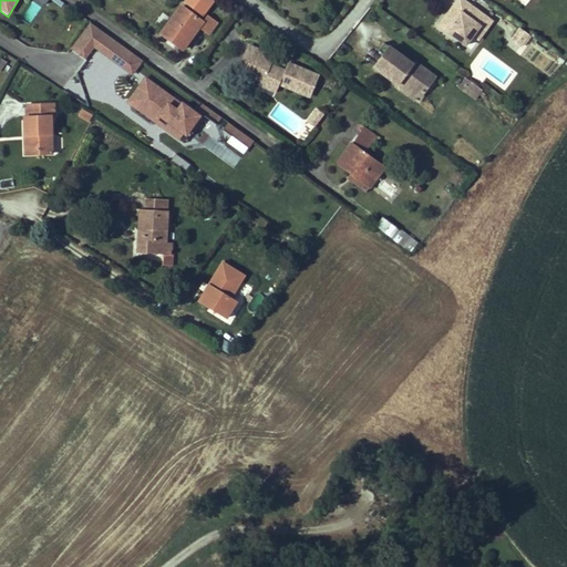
[(485,30),(492,21),(463,0),(457,0),(453,7),(455,8),(451,14),(449,13),(439,26),(460,40),(466,31),(473,35),(480,27),(485,30)]
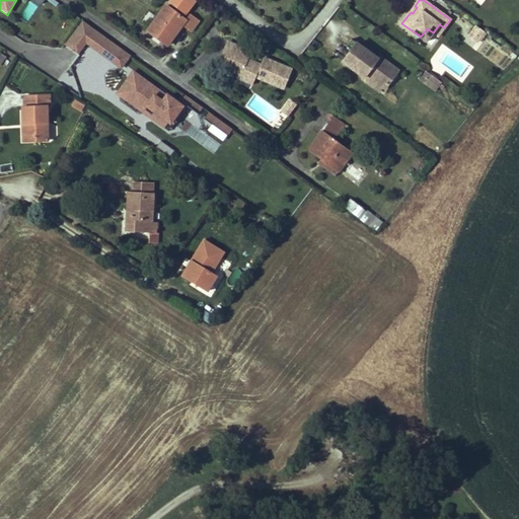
[(18,15),(27,21),(38,6),(28,1),(18,15)]
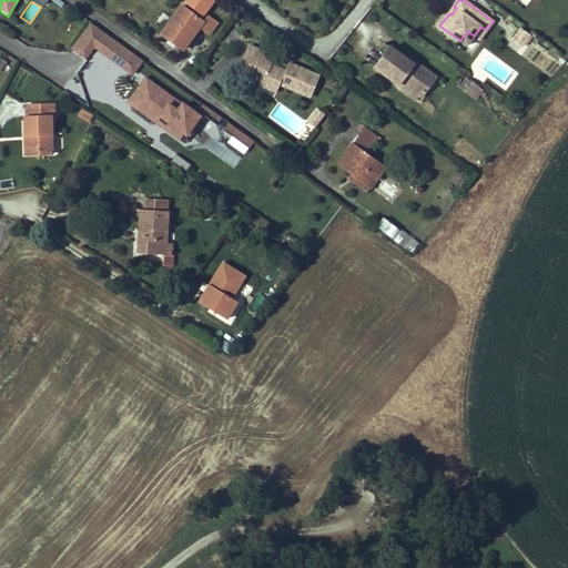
[(209,34),(217,22),(208,14),(203,21),(182,6),(164,30),(176,40),(174,43),(183,50),(200,27),(209,34)]
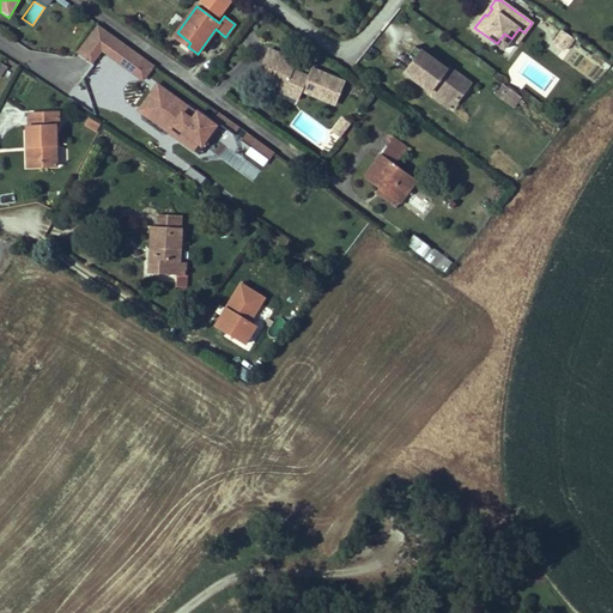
[(76,54),(95,65),(101,54),(145,80),(156,61),(93,25),(76,54)]
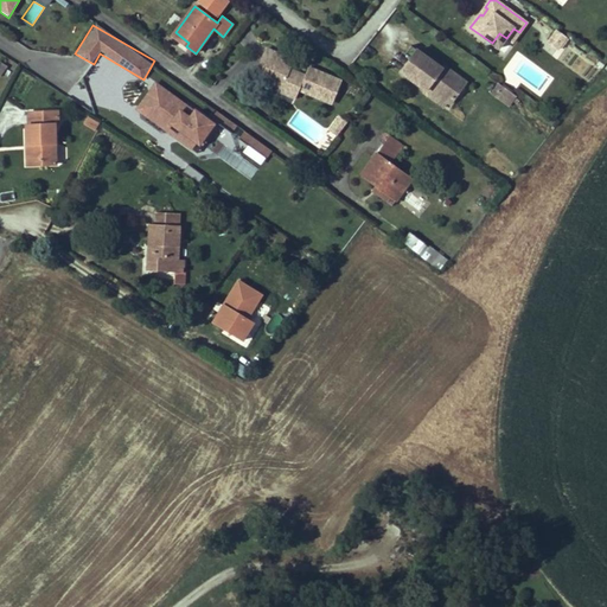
[(512,43),(519,32),(513,29),(506,38),(512,43)]
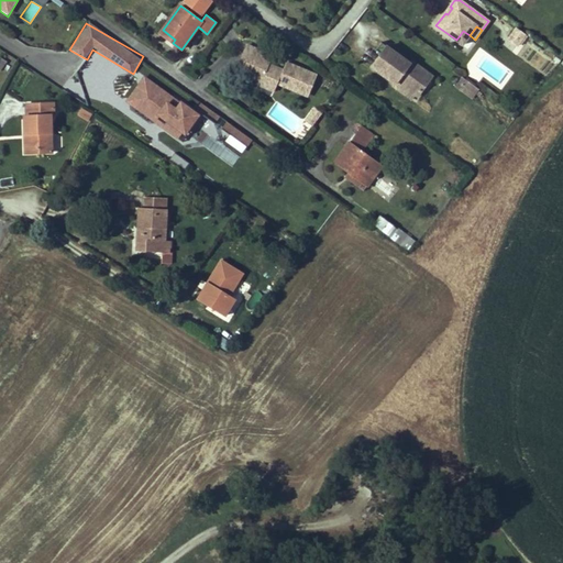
[(519,44),(526,34),(517,28),(508,39),(517,45),(519,44)]
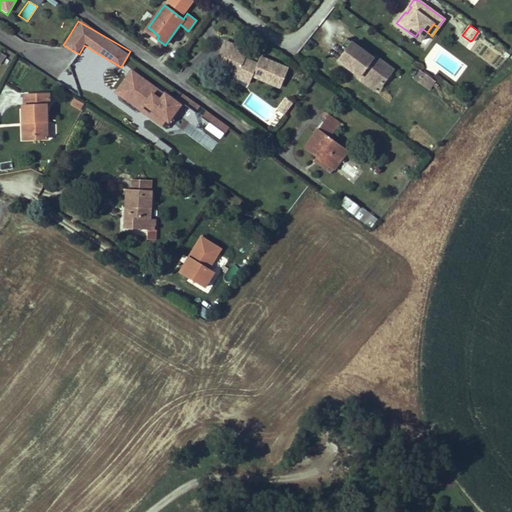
[(159,36),(148,27),(146,30),(157,39),(159,36)]
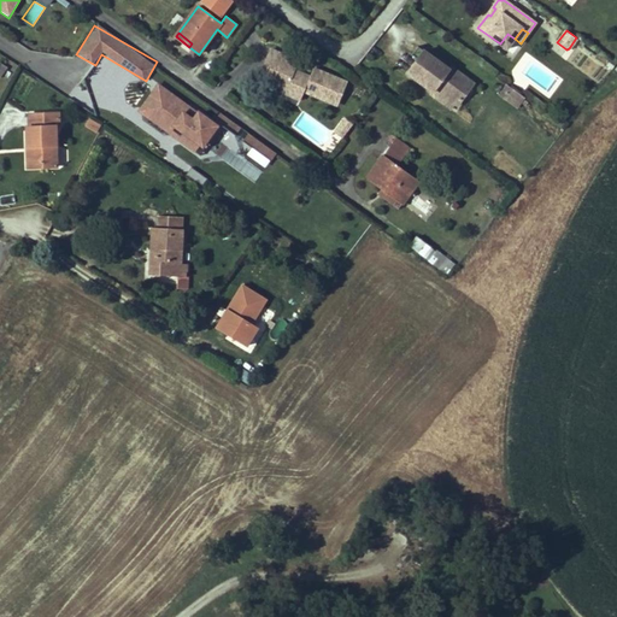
[(507,50),(515,39),(507,34),(500,43),(507,50)]
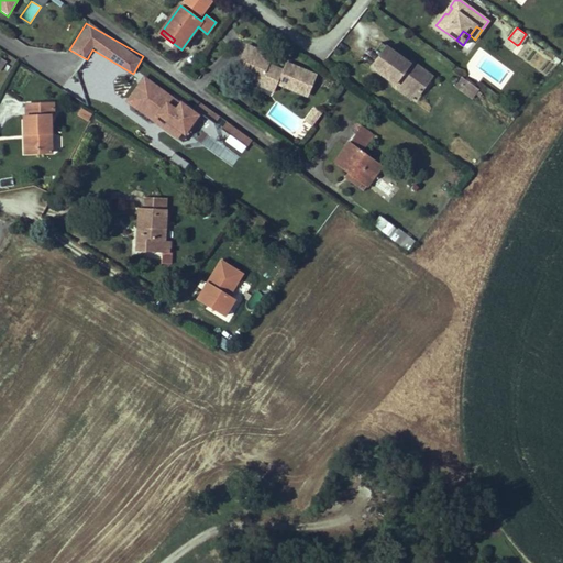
[(430,75),(422,69),(411,61),(409,64),(407,67),(403,64),(405,62),(401,59),(403,58),(382,42),(376,51),(381,54),(371,67),(395,85),(396,83),(415,95),(418,91),(420,94),(422,89),(420,87),(430,75)]
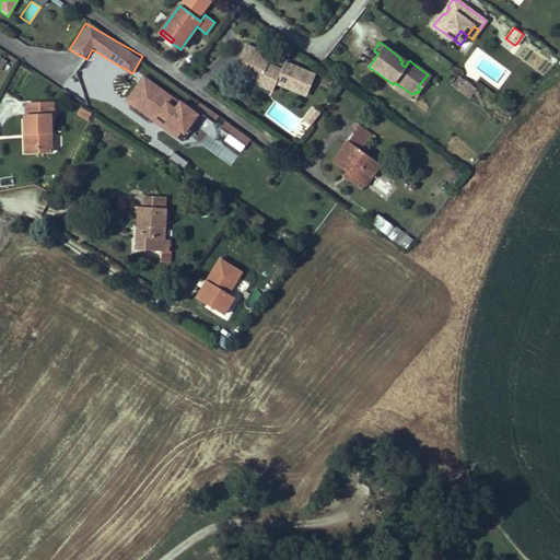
[(255,63),(258,56),(269,60),(270,59),(259,54),(260,50),(246,45),(241,57),(255,63)]
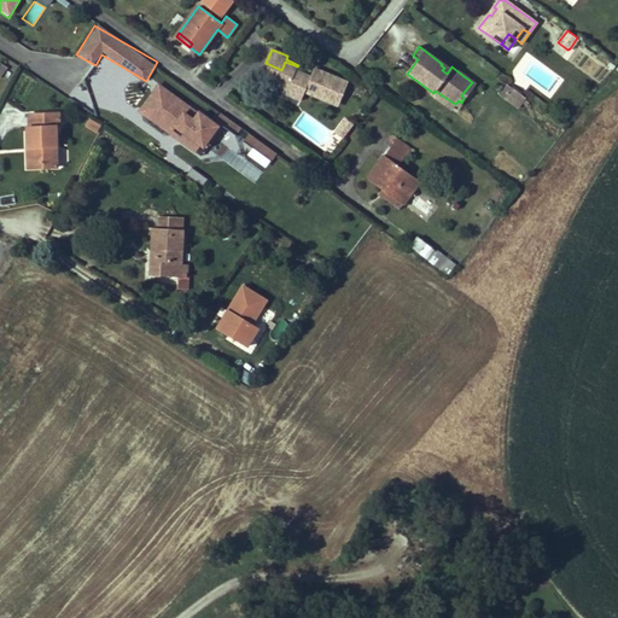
[(339,91),(343,81),(314,68),(310,77),(296,70),(297,66),(285,62),(281,70),(266,63),(262,73),(278,80),(275,86),(287,91),(285,94),(301,100),(304,92),(328,101),(330,99),(338,103),(343,92),(339,91)]
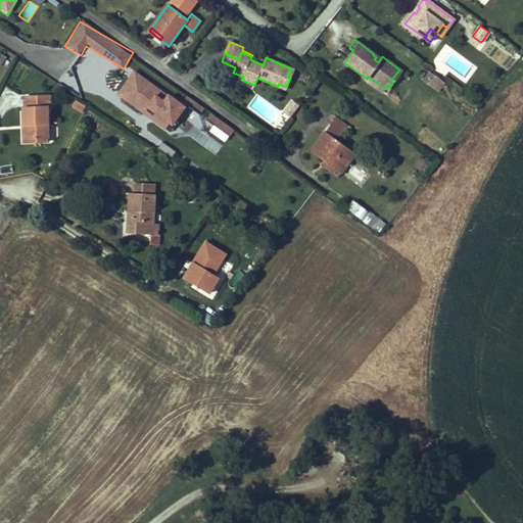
[(233,73),(235,67),(222,61),(220,66),(233,73)]
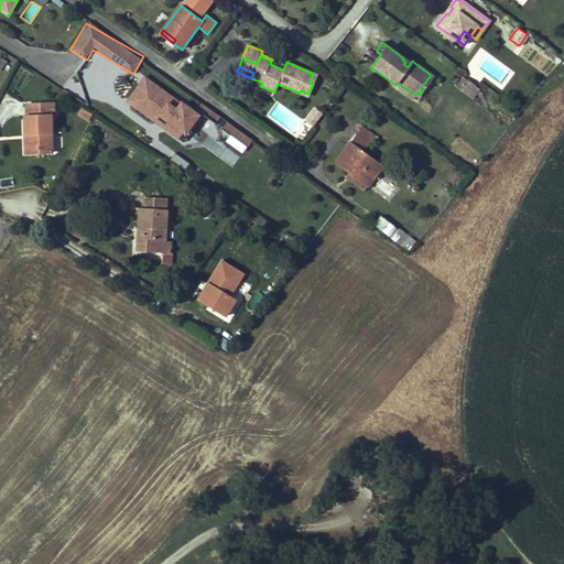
[(423,89),(433,77),(431,75),(421,87),(423,89)]
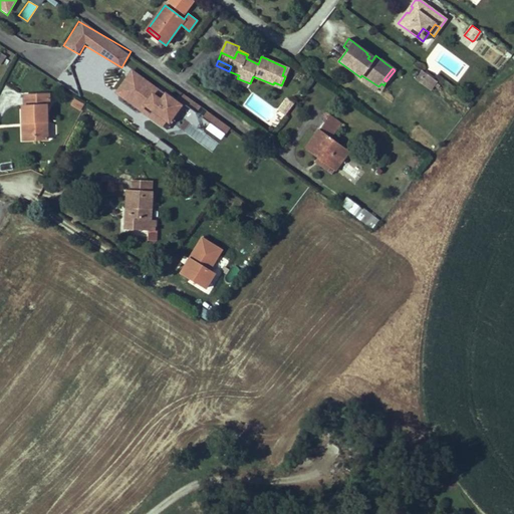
[(131,69),(113,94),(167,130),(171,122),(213,151),(220,141),(220,142),(231,126),(184,95),(179,101),(131,69)]
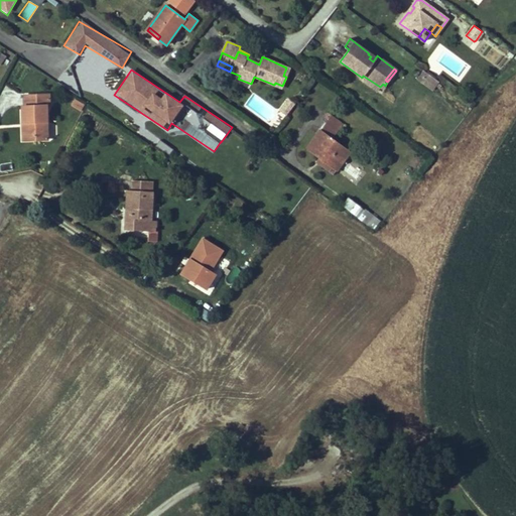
[(421,82),(427,74),(424,72),(418,80),(421,82)]
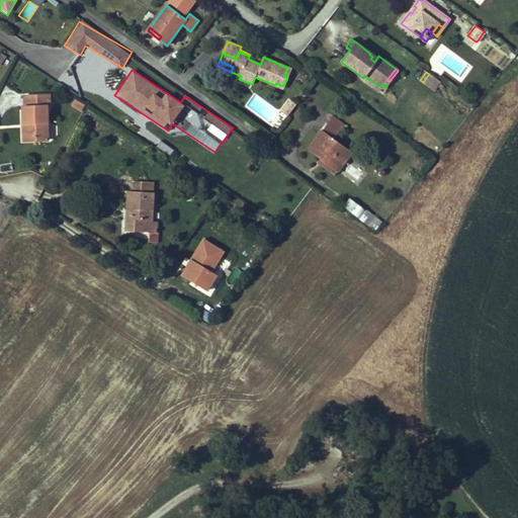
[(433,89),(439,81),(429,74),(423,82),(433,89)]
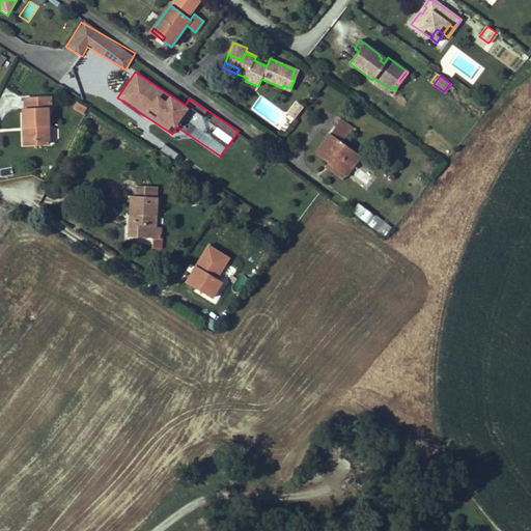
[(391,89),(373,78),(372,80),(370,81),(388,93),(391,89)]
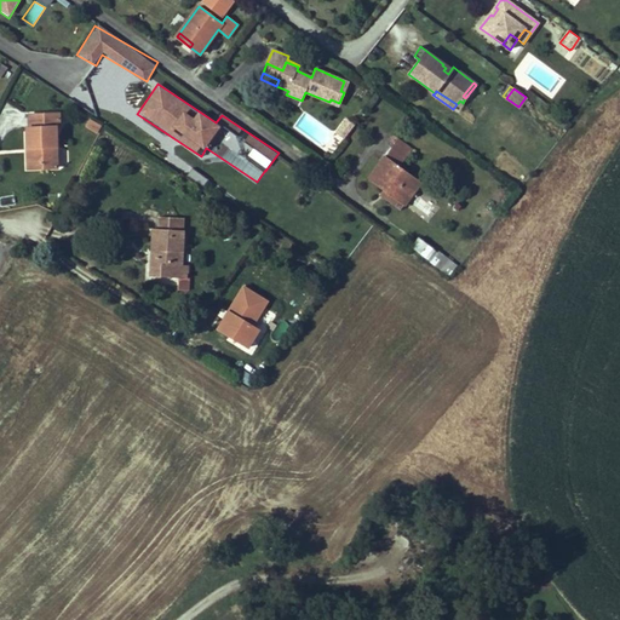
[(57,167),(56,127),(59,127),(59,122),(63,122),(62,114),(29,115),(29,131),(27,131),(27,138),(32,138),(32,153),(28,153),(28,162),(42,161),(42,168),(57,167)]
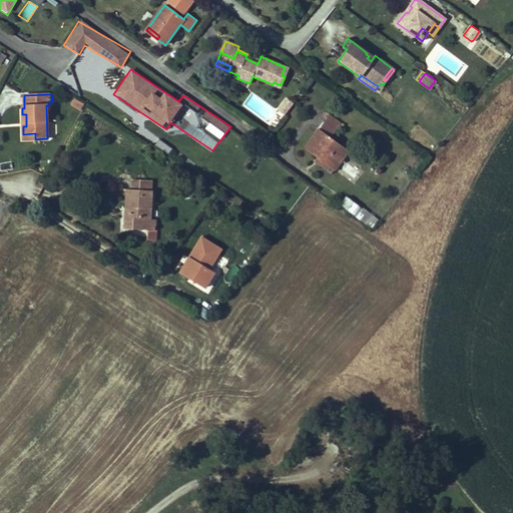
[(290,108),(294,103),(287,97),(283,103),(290,108)]
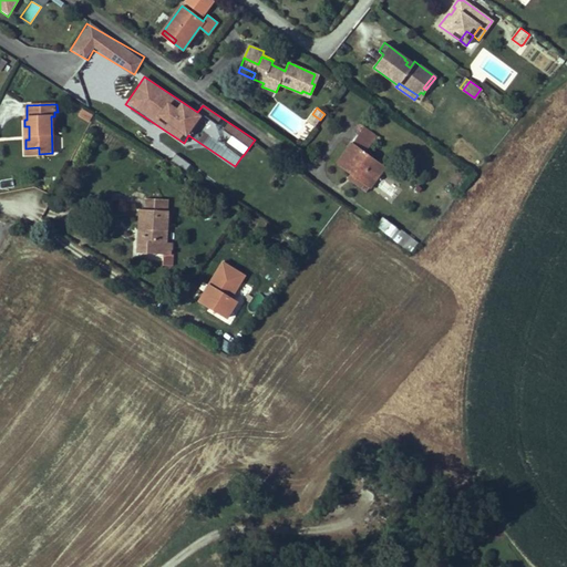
[(88,122),(92,115),(83,109),(79,116),(88,122)]
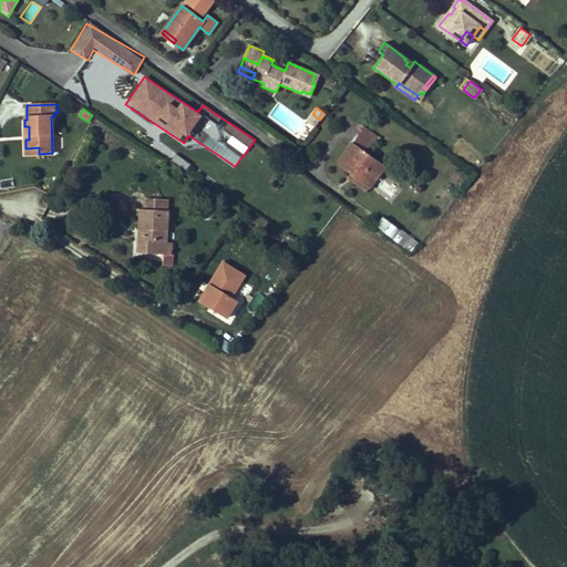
[(315,126),(320,120),(312,114),(307,122),(315,126)]
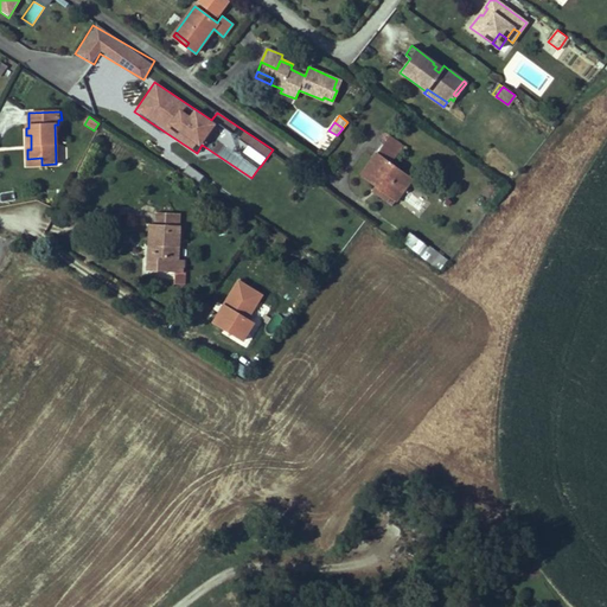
[(403,147),(389,136),(383,145),(397,155),(403,147)]
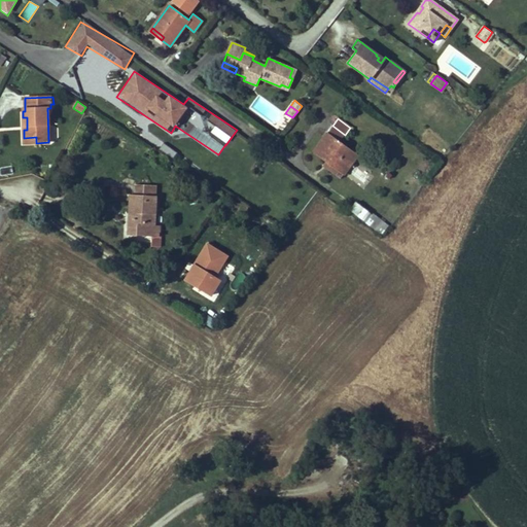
[(357,155),(339,142),(345,135),(332,126),(314,151),(326,161),(341,171),(347,163),(350,165),(357,155)]
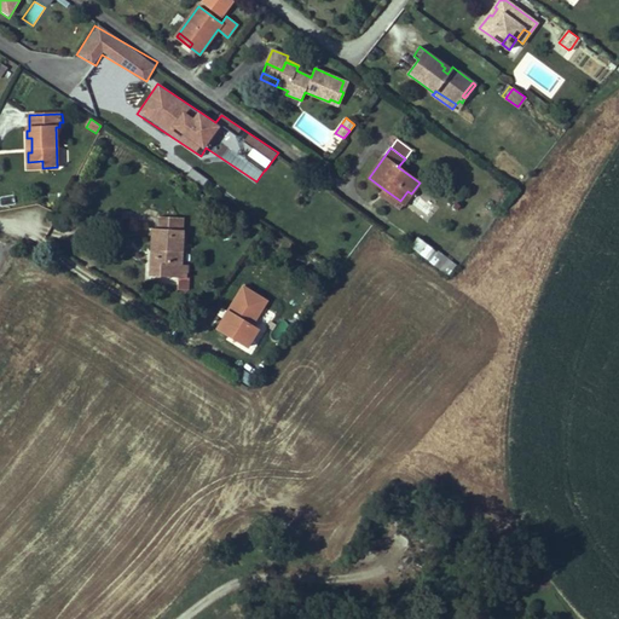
[(191,168),(186,175),(203,185),(207,178),(191,168)]
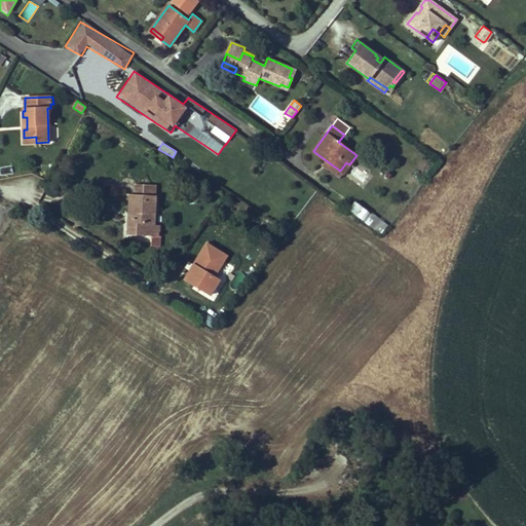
[(340,178),(349,164),(346,162),(340,171),(326,160),(323,164),(340,178)]
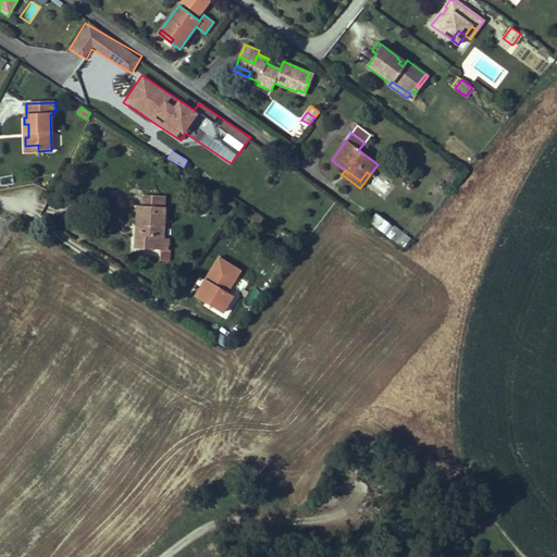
[(383,195),(391,186),(376,175),(369,183),(383,195)]
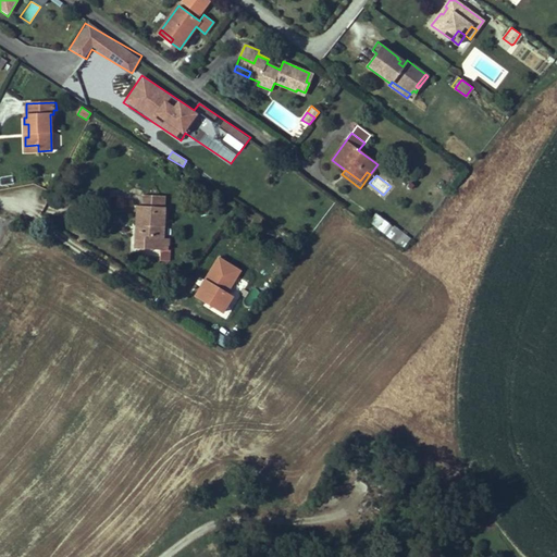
[(163,238),(164,207),(157,207),(158,196),(143,195),(143,206),(137,206),(136,224),(139,224),(138,230),(136,230),(135,243),(145,244),(145,249),(161,249),(162,249),(163,238)]
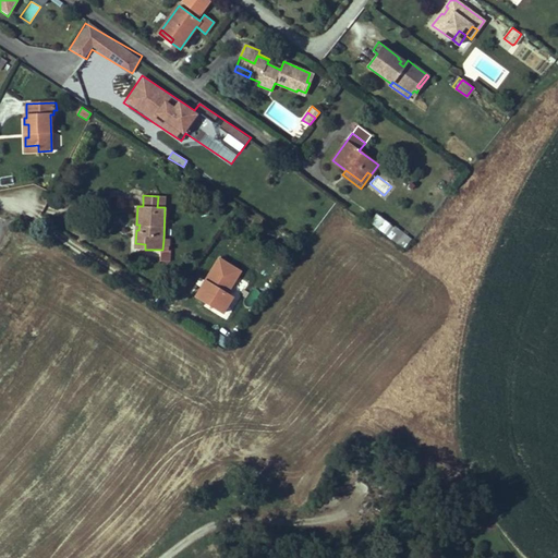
[(393,227),(377,214),(371,222),(387,235),(393,227)]
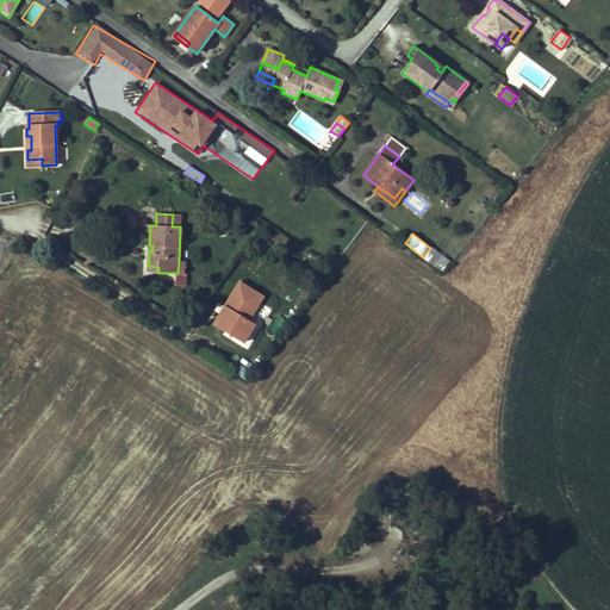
[(450,261),(442,255),(441,256),(430,248),(423,257),(441,272),(450,261)]
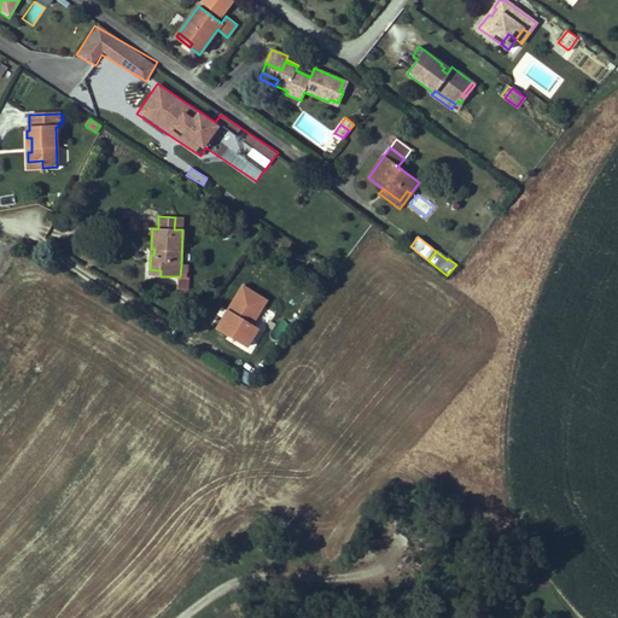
[(187,290),(188,278),(186,278),(187,266),(181,264),(180,277),(179,277),(178,290),(187,290)]
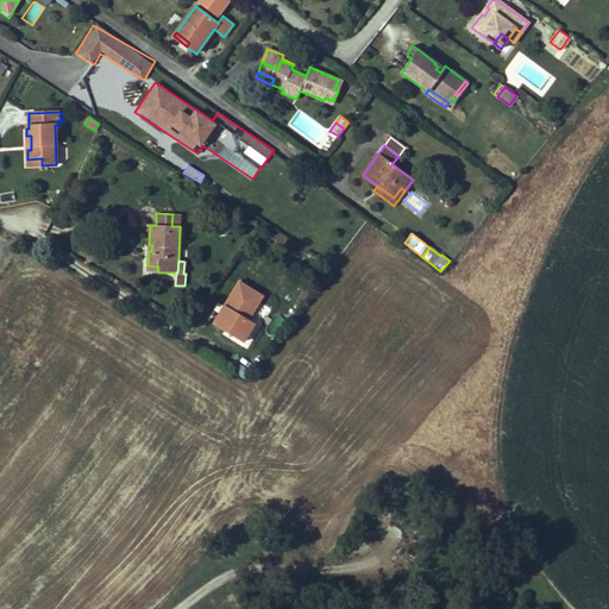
[(250,320),(264,295),(237,280),(211,325),(244,344),(256,324),(250,320)]
